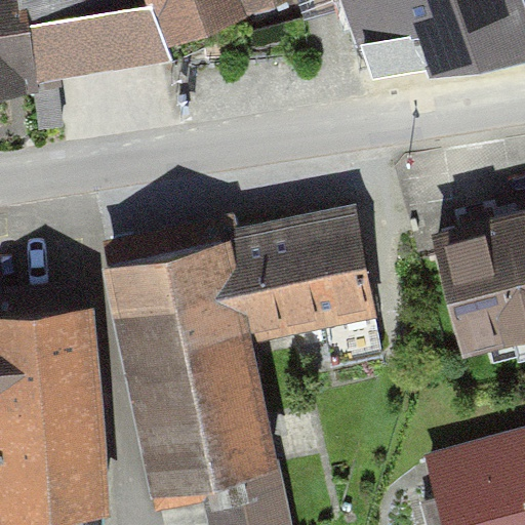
[(309,0),(139,0),(157,51),(310,1),(309,0)]
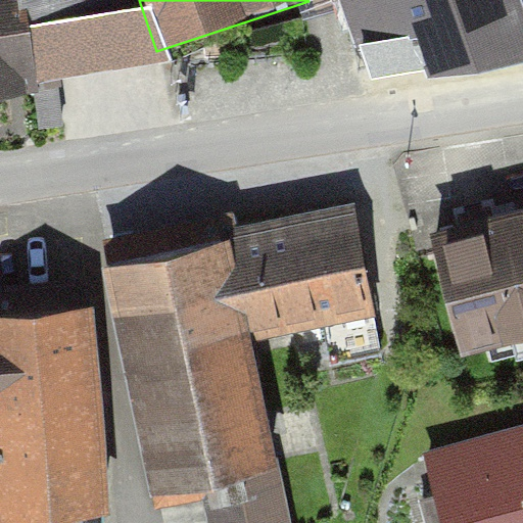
[(522,42),(522,0),(340,0),(372,94),(522,42)]
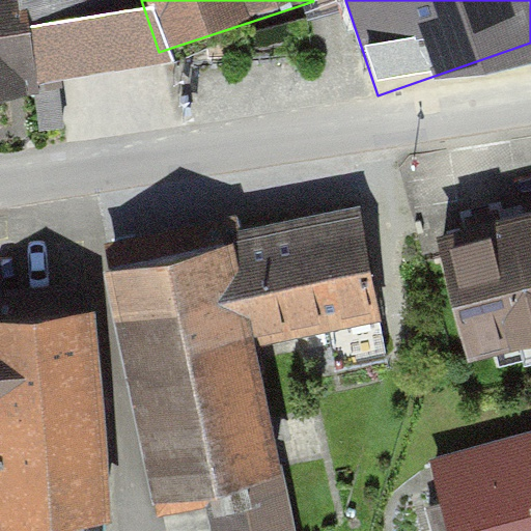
[(0,5),(0,95),(12,94),(0,5)]
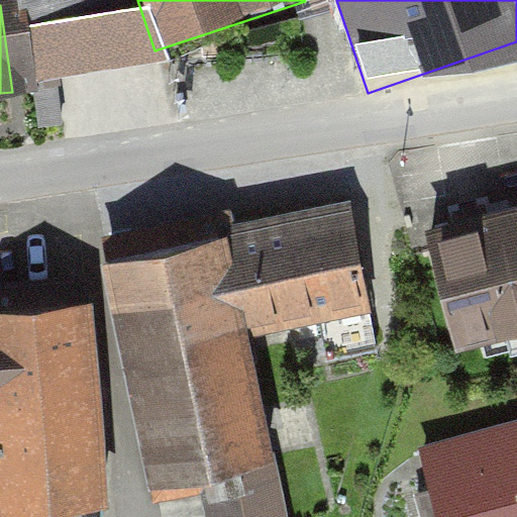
[(365,204),(241,223),(259,330),(381,311),(365,204)]
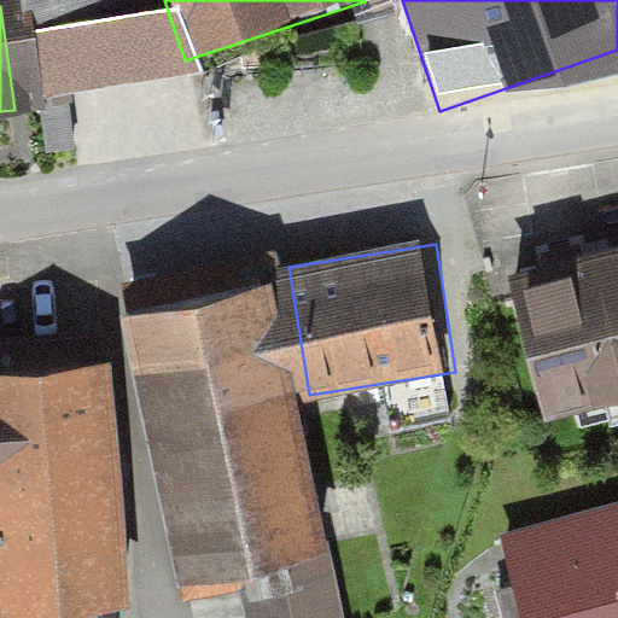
[(617,250),(512,274),(543,414),(617,397),(617,250)]
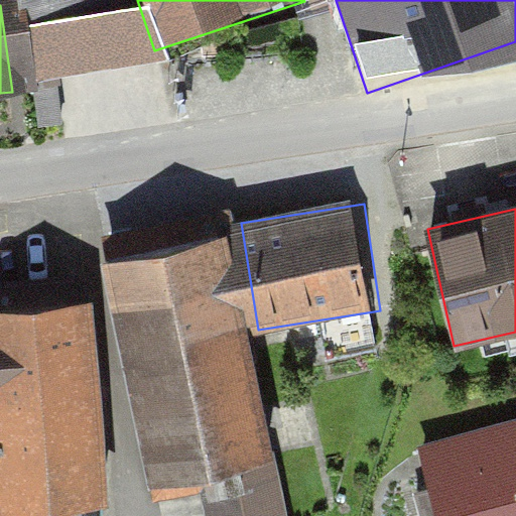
[(288,515),(240,239),(101,264),(143,502),(206,491),(210,515),(288,515)]
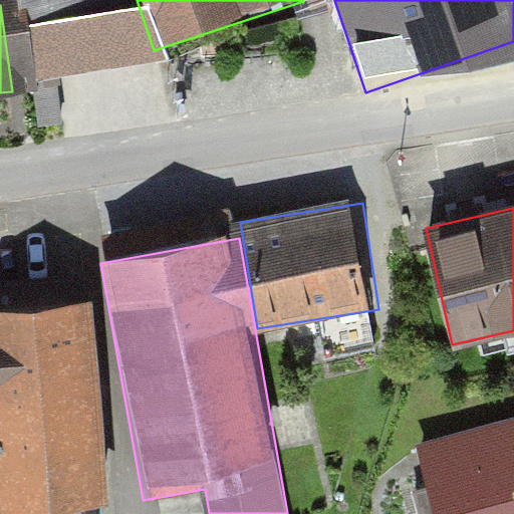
[(0,499),(94,497),(89,301),(0,303),(0,499)]
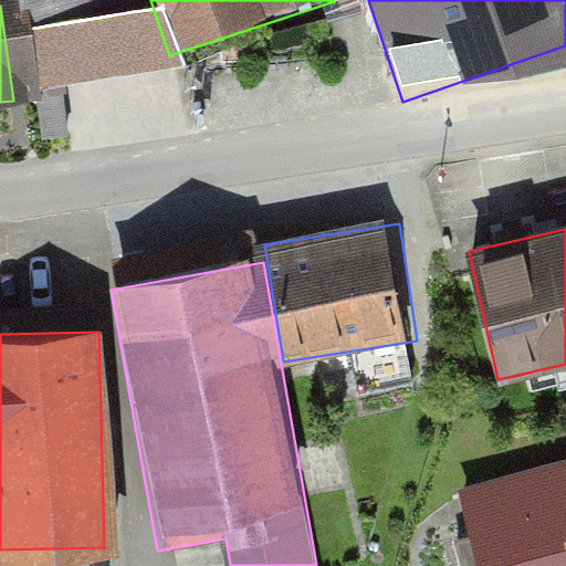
[(565,565),(565,450),(467,478),(491,565),(565,565)]
